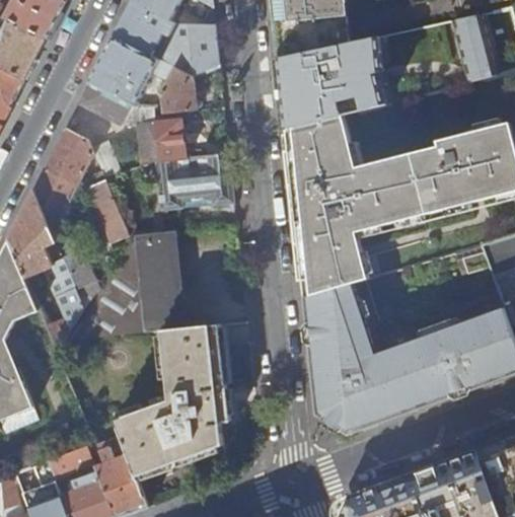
[(0,15),(44,37),(62,0),(11,0),(7,8),(0,4),(0,15)]
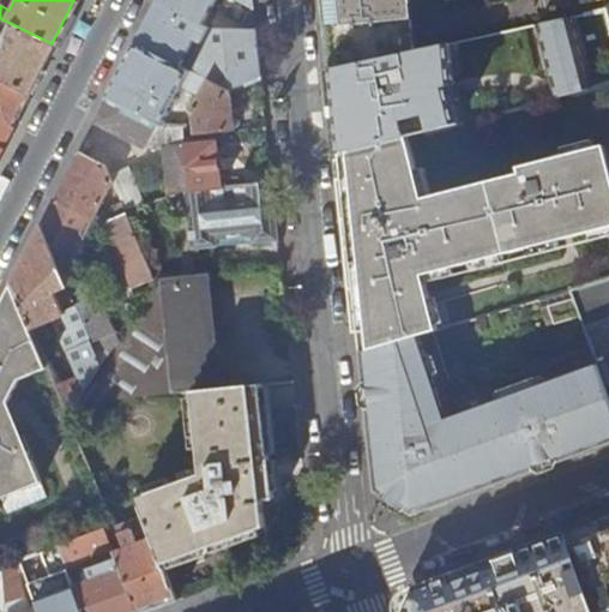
[(225,90),(257,77),(252,29),(204,28),(199,24),(211,0),(154,0),(132,42),(205,79),(225,90)]
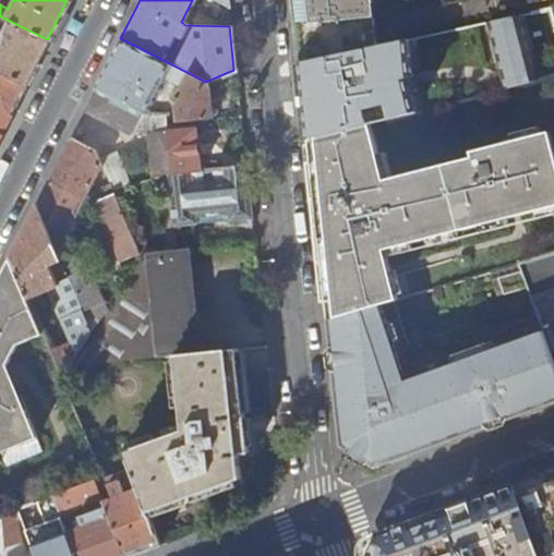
[(291,0),(298,62),(329,55),(368,47),(364,19),(462,0),(291,0)]
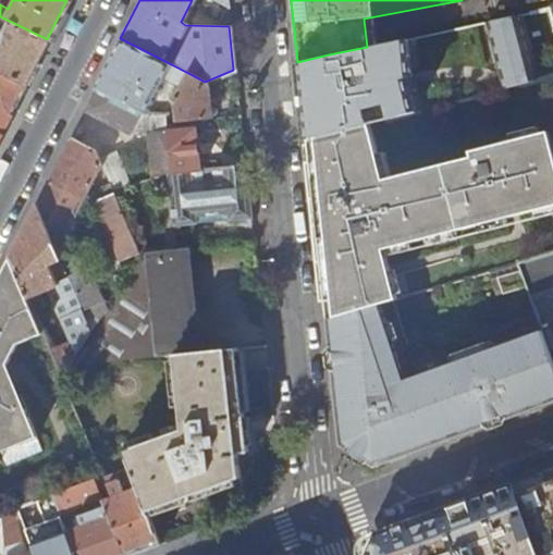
[(513,13),(483,20),(501,87),(530,79),(513,13)]
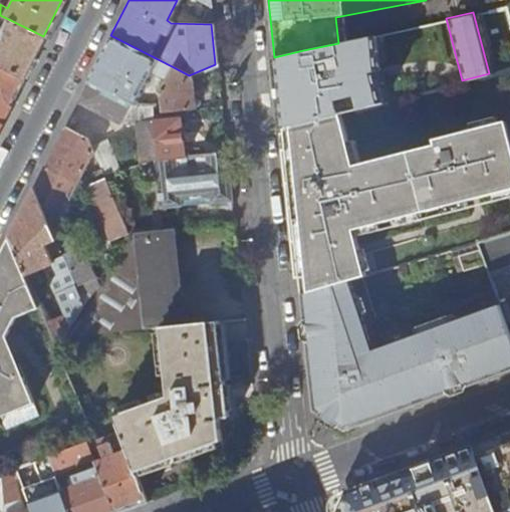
[(0,65),(21,77),(32,57),(43,36),(0,15),(0,65)]
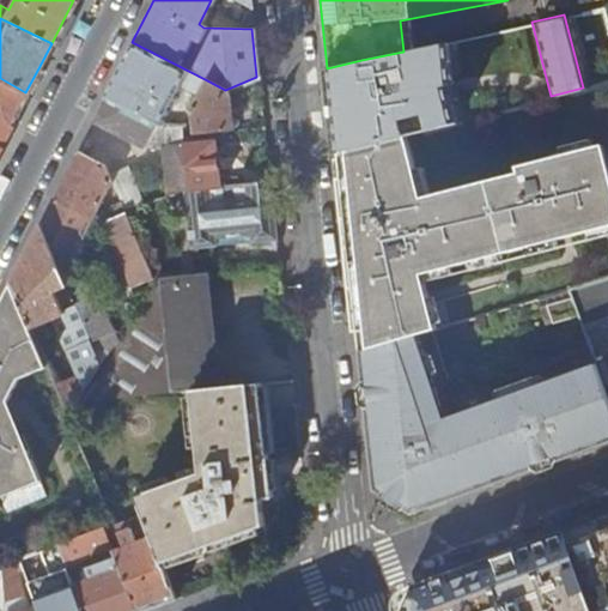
[(362,60),(327,68),(336,152),(402,135),(451,122),(442,85),(448,84),(444,41),(403,52),(362,60)]
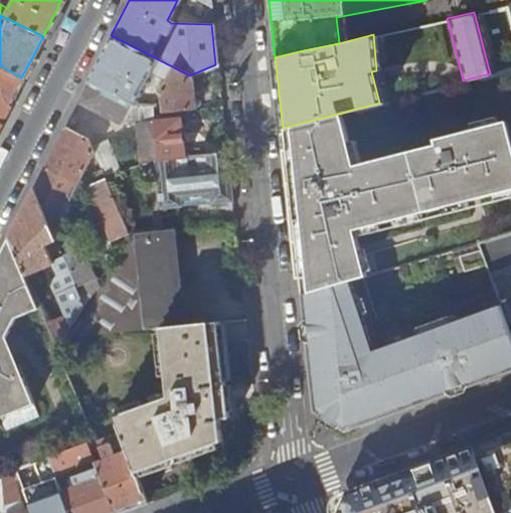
[(153,120),(159,120),(158,115),(160,113),(158,95),(172,66),(111,35),(88,81),(129,103),(129,105),(133,105),(150,72),(158,76),(155,82),(160,86),(150,106),(151,106),(153,120)]
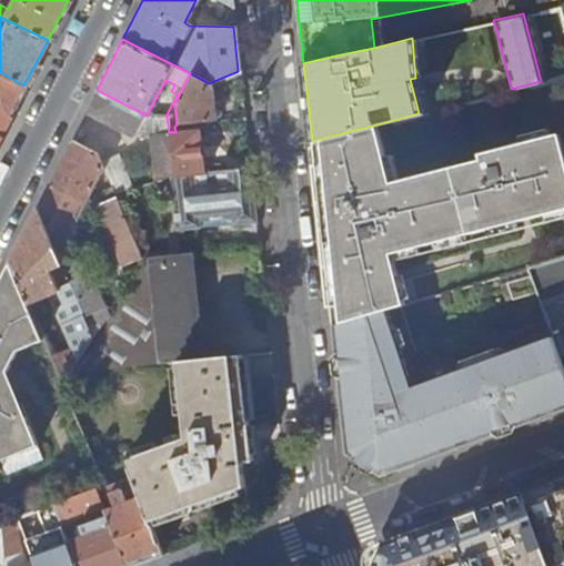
[(0,102),(4,112),(9,114),(16,101),(23,86),(0,72),(0,102)]
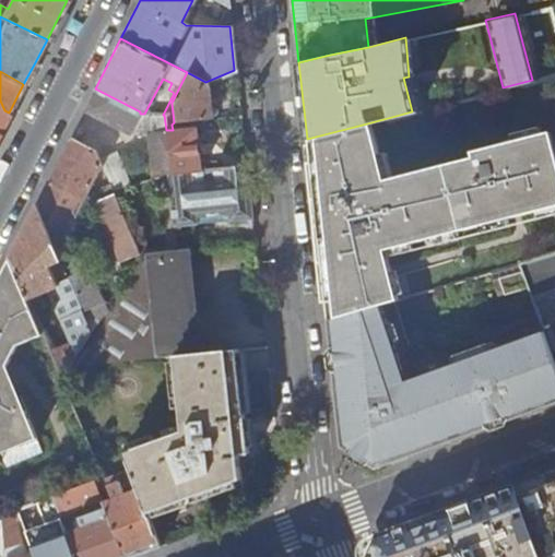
[(172,103),(174,122),(209,119),(205,82),(187,72),(172,103)]
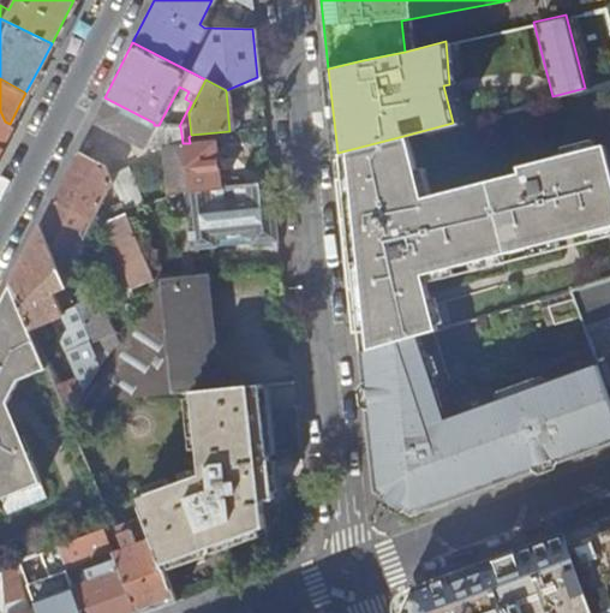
[(166,189),(186,188),(183,143),(180,126),(179,126),(159,125),(154,125),(154,123),(105,97),(91,120),(142,146),(149,135),(165,136),(166,144),(161,146),(166,189)]
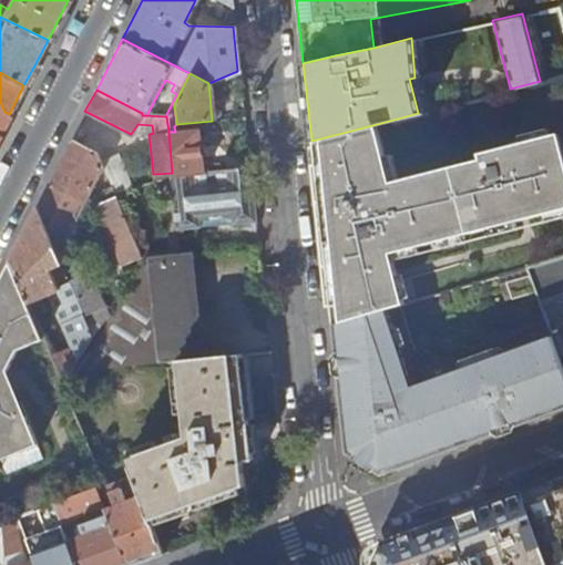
[(0,132),(9,114),(4,112),(0,102),(0,132)]
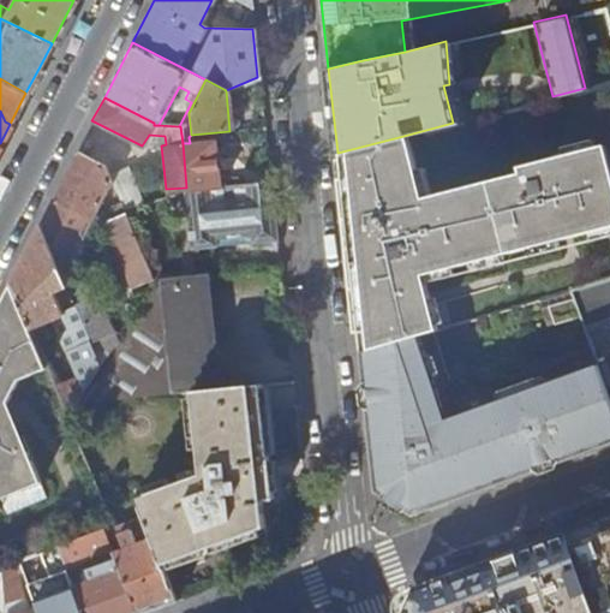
[(338,153),(358,350),(417,333),(436,327),(426,290),(423,280),(454,272),(471,267),(501,259),(527,251),(557,243),(588,233),(609,227),(609,171),(603,146),(593,148),(562,158),(516,171),(519,177),(430,202),(423,203),(414,176),(404,136),(338,153)]
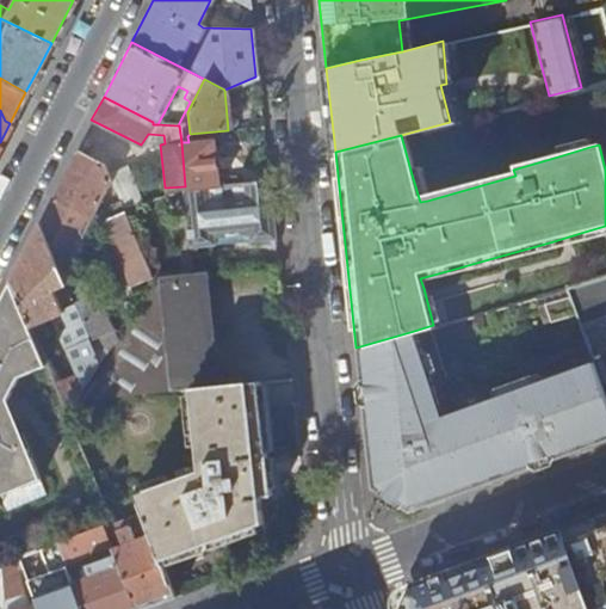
[(556,148),(558,157),(589,147),(587,139),(556,148)]
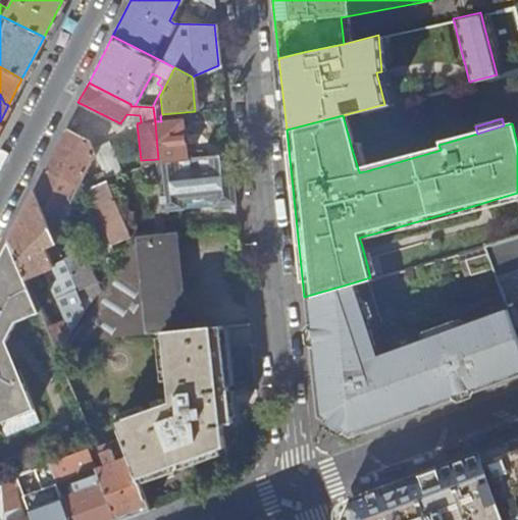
[(158,159),(158,161),(184,158),(179,119),(161,121),(155,121),(158,159)]
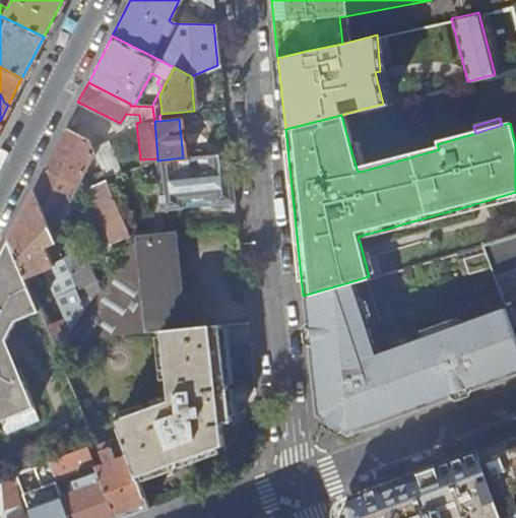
[(45,165),(33,190),(51,233),(79,176),(84,179),(87,172),(82,170),(91,152),(89,147),(86,139),(70,131),(64,127),(45,165)]
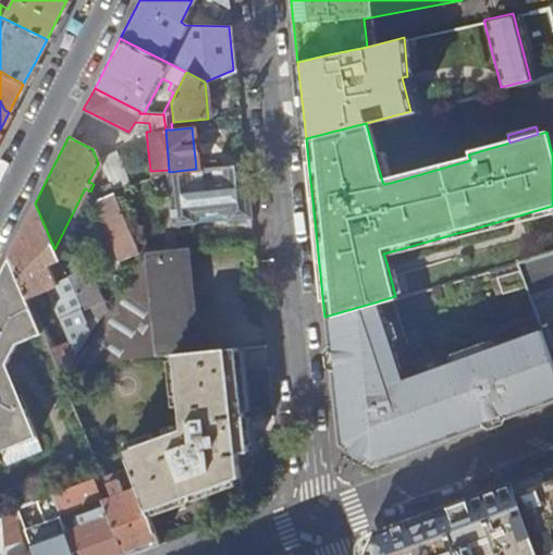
[(98,163),(107,183),(110,188),(120,186),(127,184),(113,150),(96,158),(98,163)]
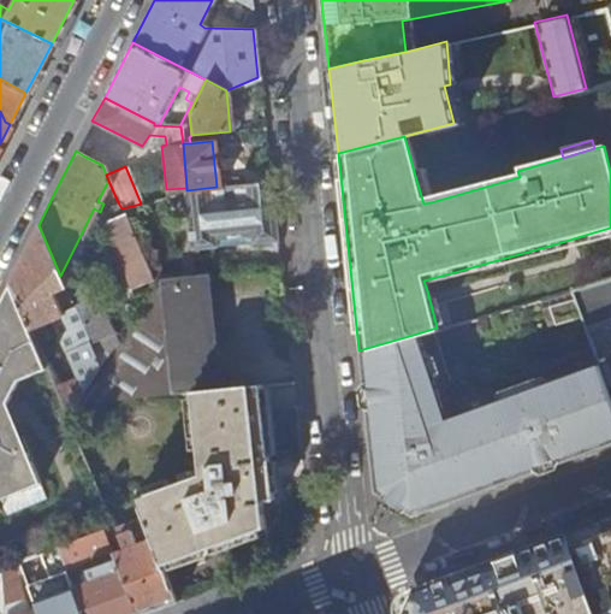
[(422,173),(415,176),(423,204),(431,202),(422,173)]
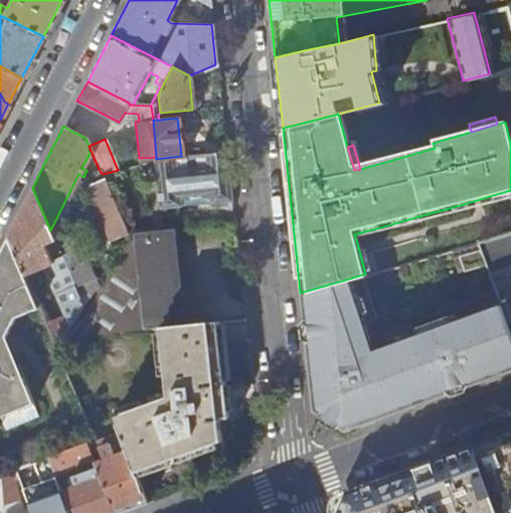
[(158,208),(229,200),(225,152),(193,155),(194,166),(185,167),(184,156),(181,156),(156,159),(153,160),(158,208)]
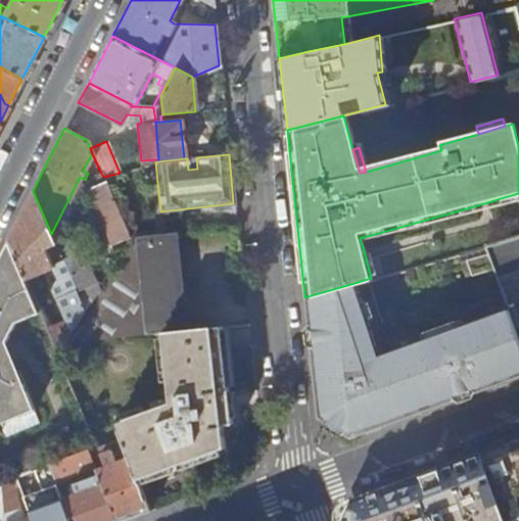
[(109,244),(128,236),(107,187),(103,177),(100,172),(93,175),(97,184),(85,190),(109,244)]
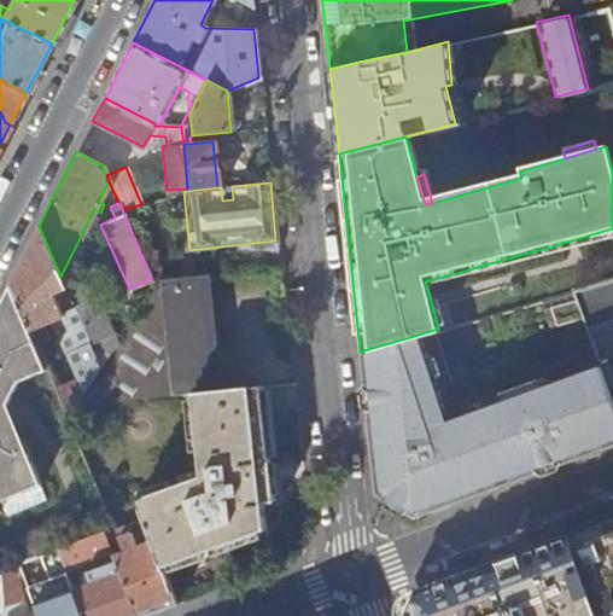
[(122,209),(127,221),(135,219),(133,207),(122,209)]
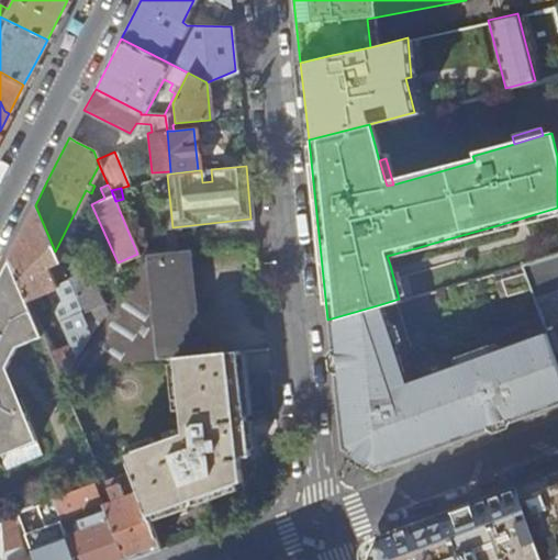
[(35,205),(9,256),(31,310),(42,305),(37,294),(45,291),(67,343),(48,351),(59,379),(89,333),(80,312),(66,279),(55,283),(47,266),(58,260),(55,252),(35,205)]
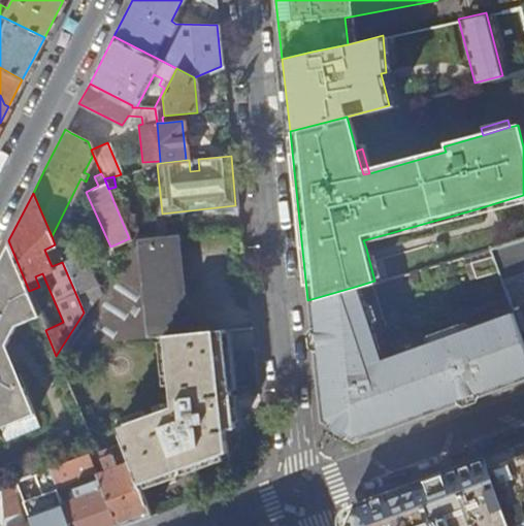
[(523,203),(523,195),(505,200),(508,208),(523,203)]
